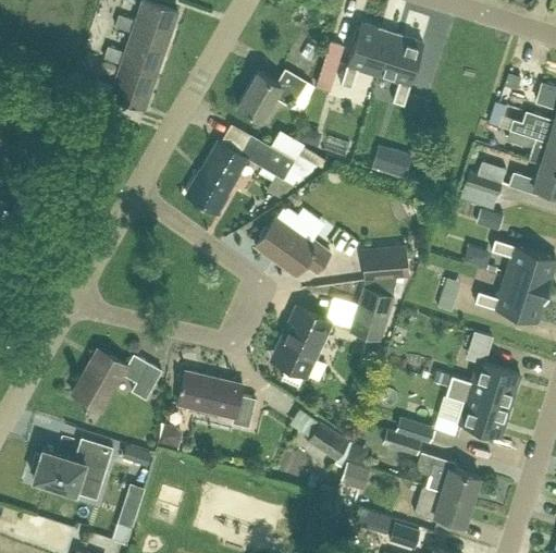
[(132,33),(168,45),(178,13),(143,0),(136,22),(120,16),(115,27),(132,33)]
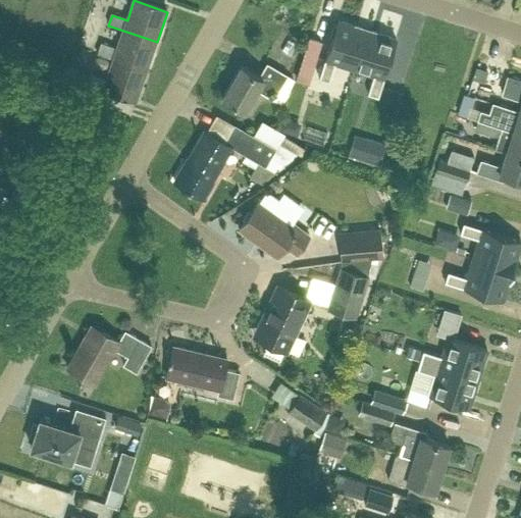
[(335,65),(355,71),(367,32),(361,30),(339,22),(336,28),(333,27),(329,38),(332,39),(326,60),(325,60),(319,81),(329,84),(335,65)]
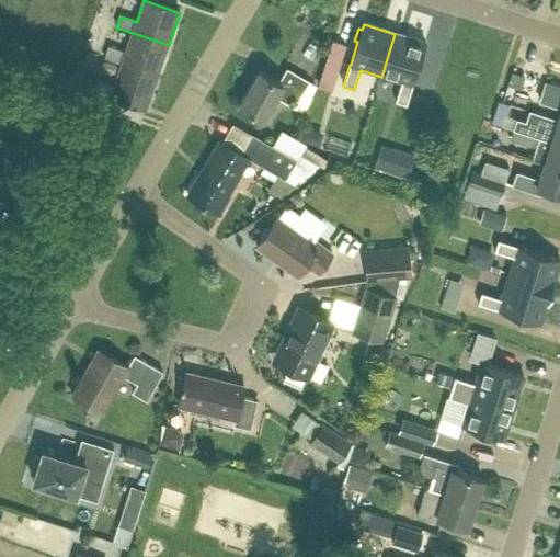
[(158,77),(169,45),(133,33),(126,54),(110,47),(105,59),(122,65),(158,77)]
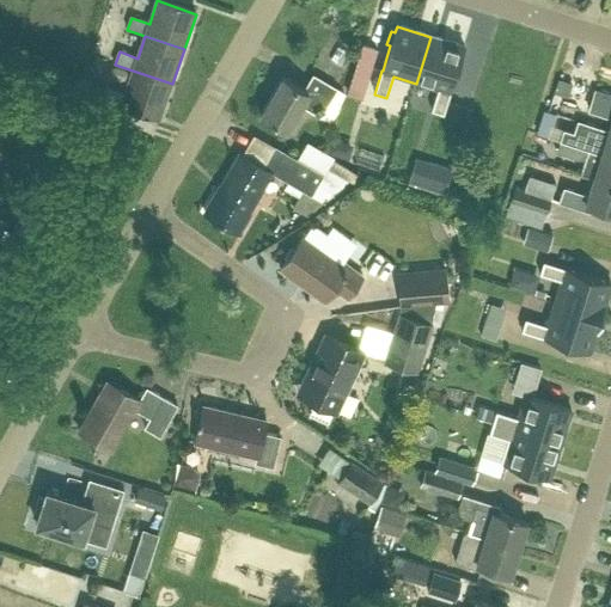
[(431,37),(416,84),(439,91),(432,112),(444,116),(452,92),(450,92),(464,48),(448,43),(431,37)]
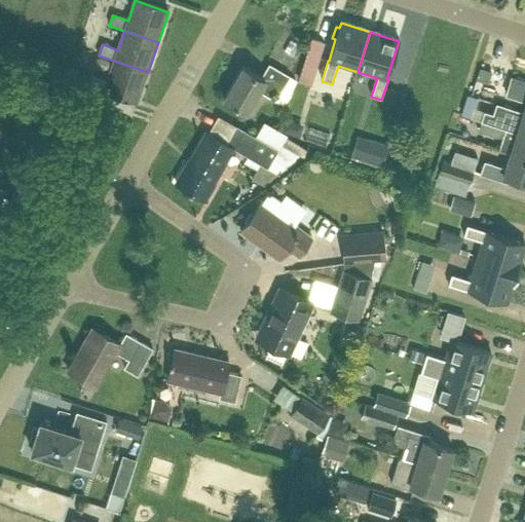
[(305,65),(320,70),(327,46),(312,41),(305,65)]
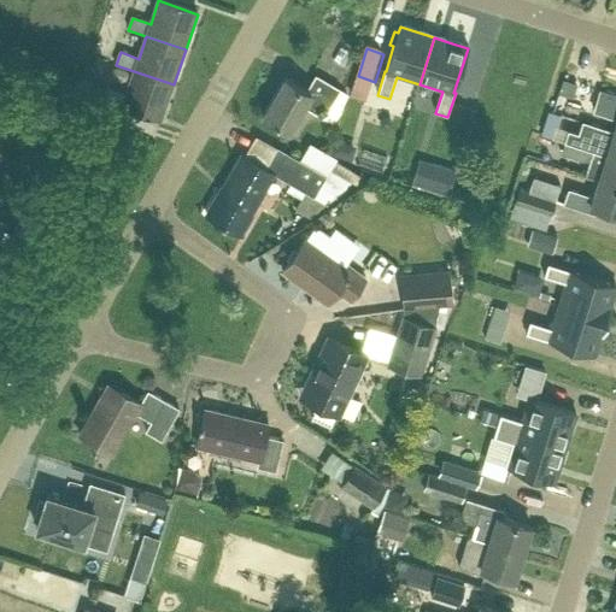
[(162,121),(174,84),(134,71),(127,94),(109,88),(104,101),(162,121)]
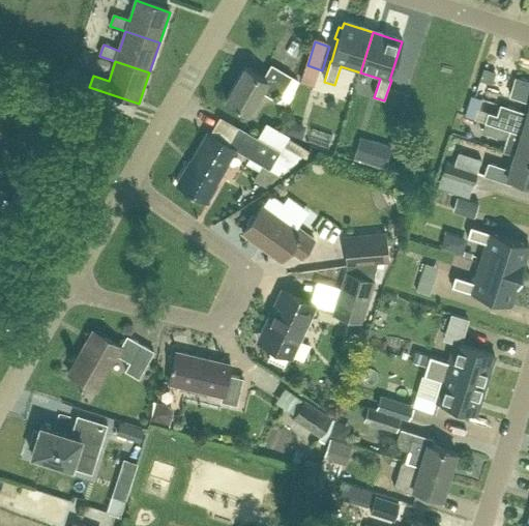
[(278,101),(292,78),(271,66),(264,79),(245,68),(227,100),(248,114),(261,92),(278,101)]
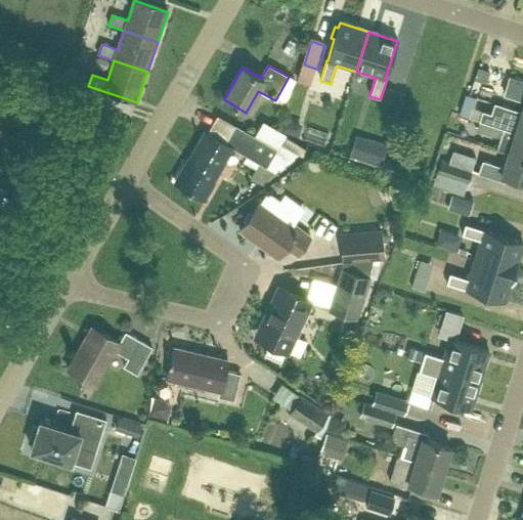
[(479,70),(475,82),(486,86),(491,74),(479,70)]
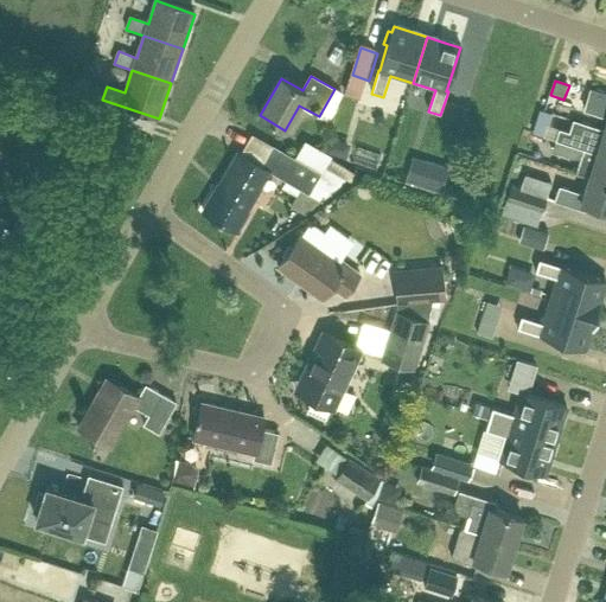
[(605,132),(605,96),(591,93),(585,111),(605,119),(605,132)]
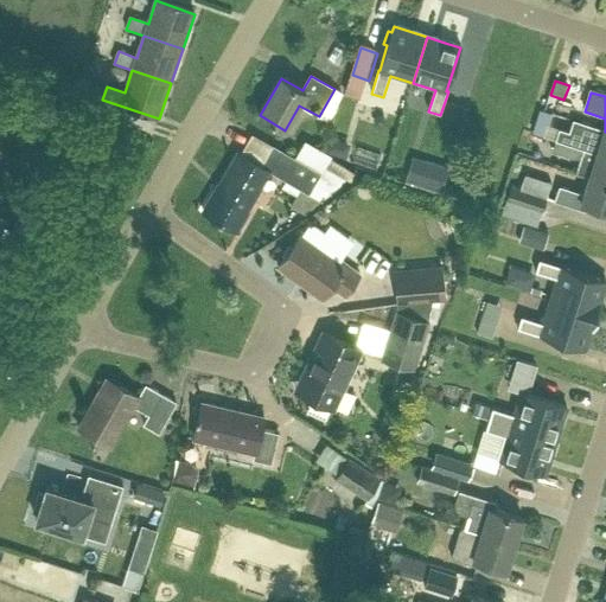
[(605,132),(575,122),(571,136),(560,133),(557,142),(605,158),(605,132)]
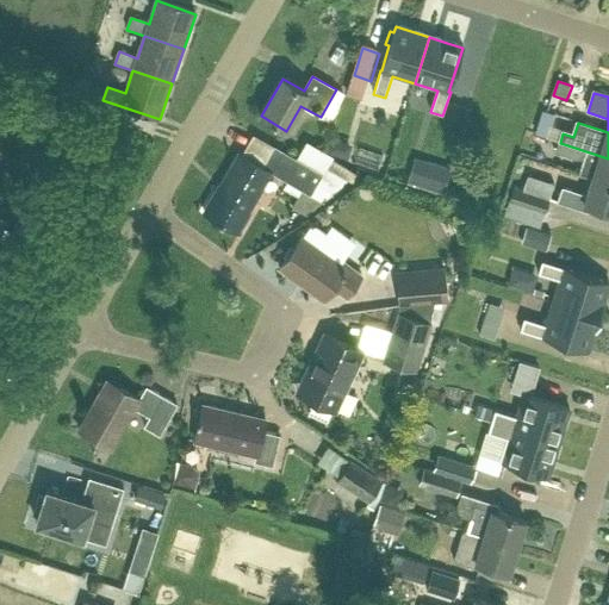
[(333,141),(328,155),(347,162),(350,151),(347,145),(333,141)]
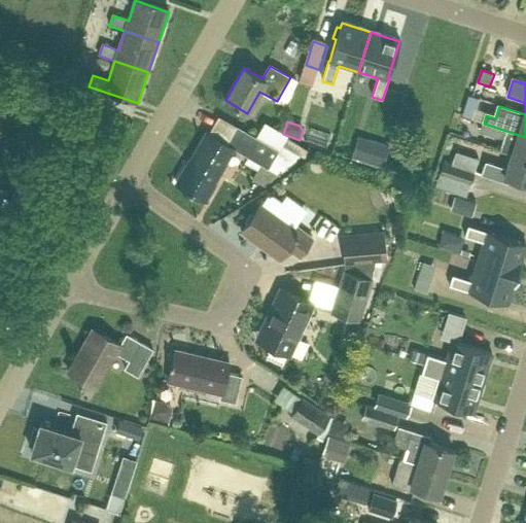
[(265,124),(258,135),(255,139),(279,152),(286,140),(287,137),(282,134),(265,124)]
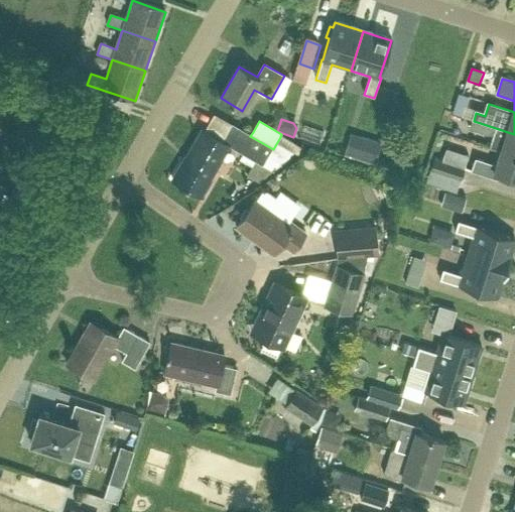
[(514,134),(474,121),(471,132),(493,139),(490,148),(502,152),(514,156),(514,134)]
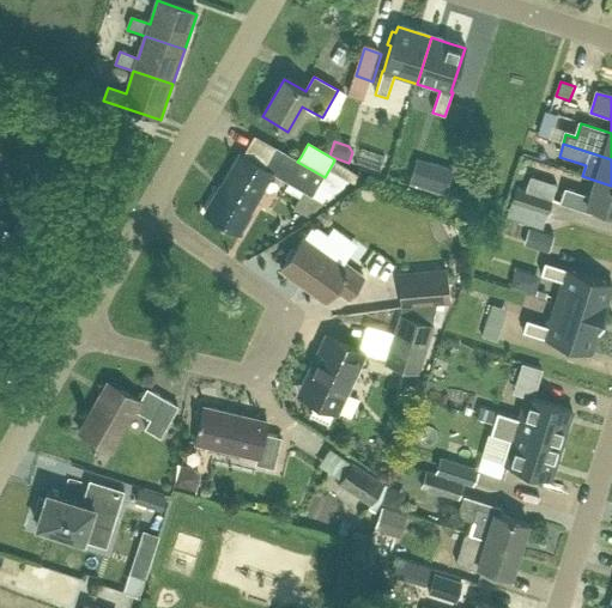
[(272,175),(289,184),(285,190),(301,200),(294,211),(308,218),(350,184),(353,186),(358,178),(345,170),(333,163),(325,177),(297,162),(276,149),(265,169),(241,156),(218,196),(216,195),(205,214),(240,235),(250,216),(249,214),(272,175)]
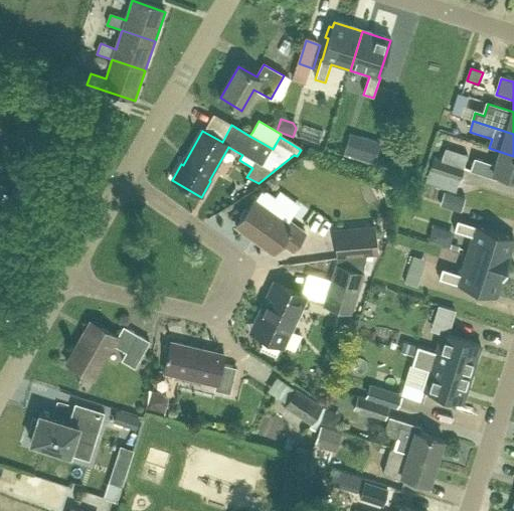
[(361,140),(355,159),(374,165),(380,146),(361,140)]
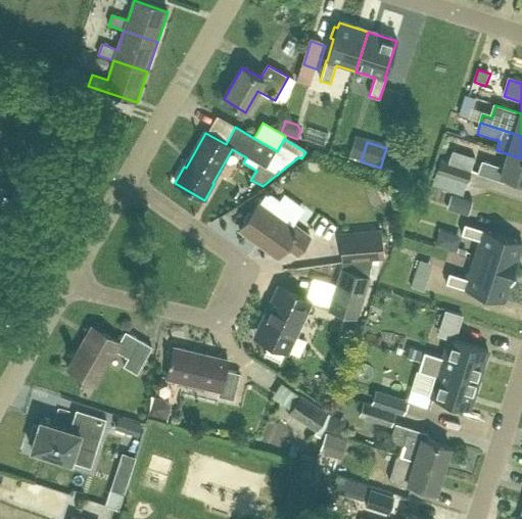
[(448,166),(471,173),(475,159),(453,152),(448,166)]
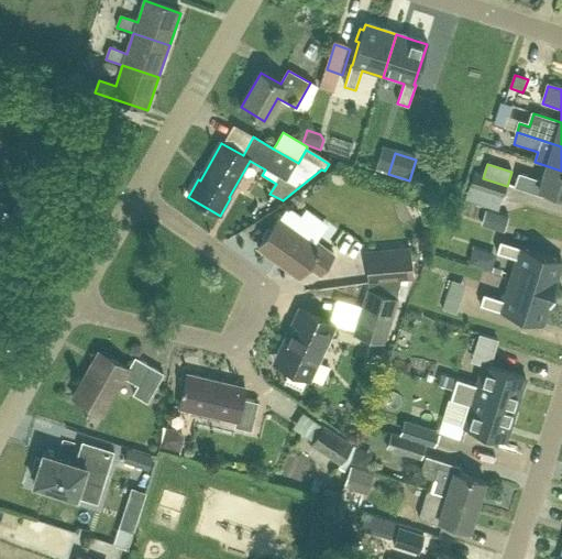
[(561,171),(548,166),(542,183),(520,175),(516,188),(542,197),(543,190),(561,196),(561,171)]
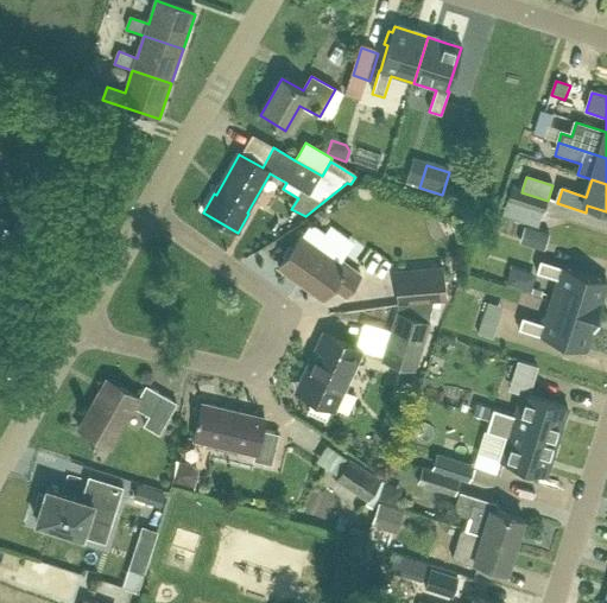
[(512,189),(509,203),(544,214),(548,201),(522,192),(512,189)]
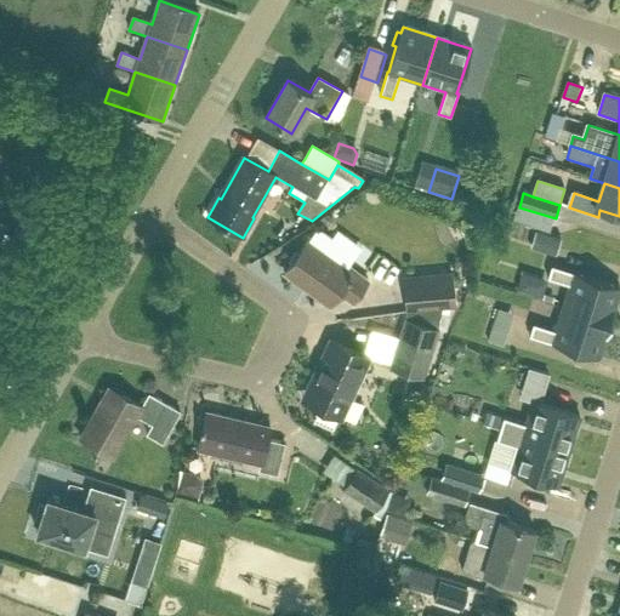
[(555,257),(559,243),(535,234),(530,250),(555,257)]
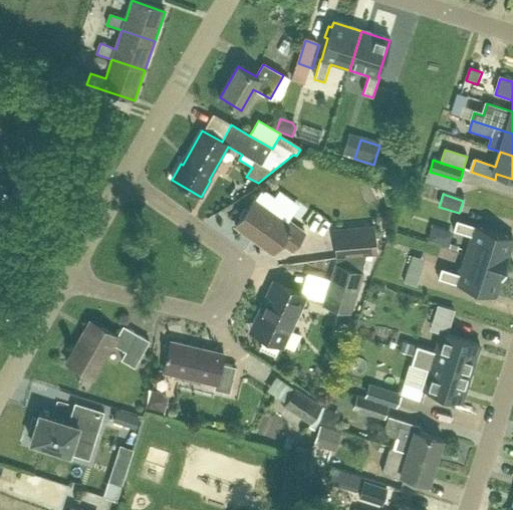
[(276,218),(254,201),(236,227),(273,253),(281,243),(292,251),(305,233),(279,214),(276,218)]
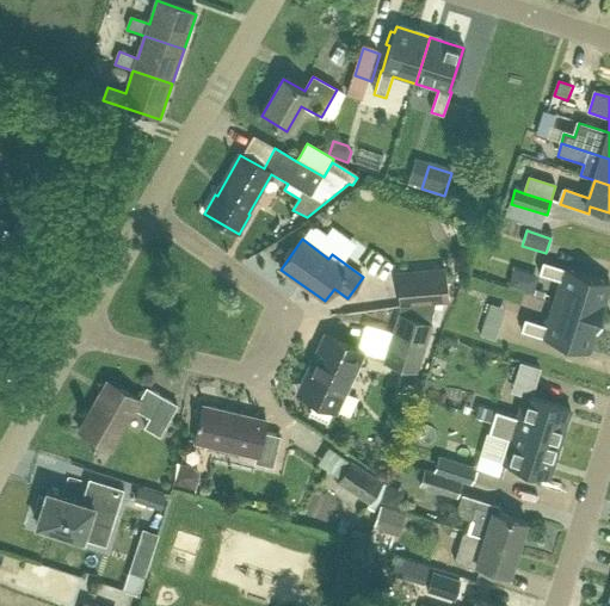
[(553,304),(599,319),(609,289),(609,285),(566,271),(566,270),(542,263),(538,274),(560,282),(553,304)]
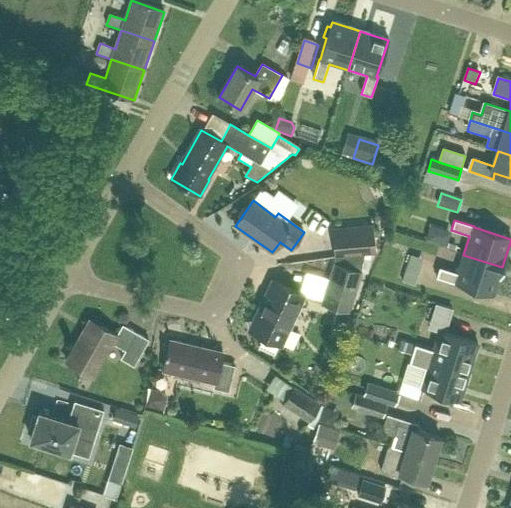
[(427,225),(424,240),(445,244),(448,229),(427,225)]
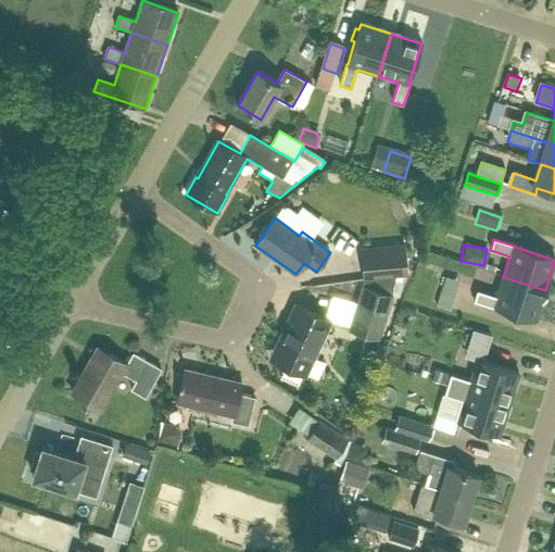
[(364,281),(394,278),(395,276),(405,275),(404,249),(363,252),(365,278),(364,281)]
